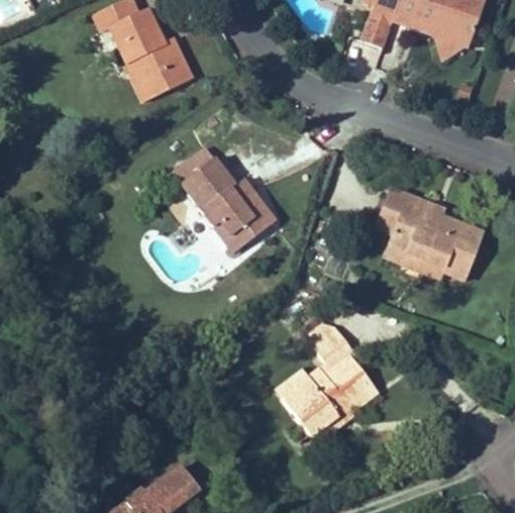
[(139,11),(133,0),(119,0),(94,13),(102,29),(110,25),(139,11)]
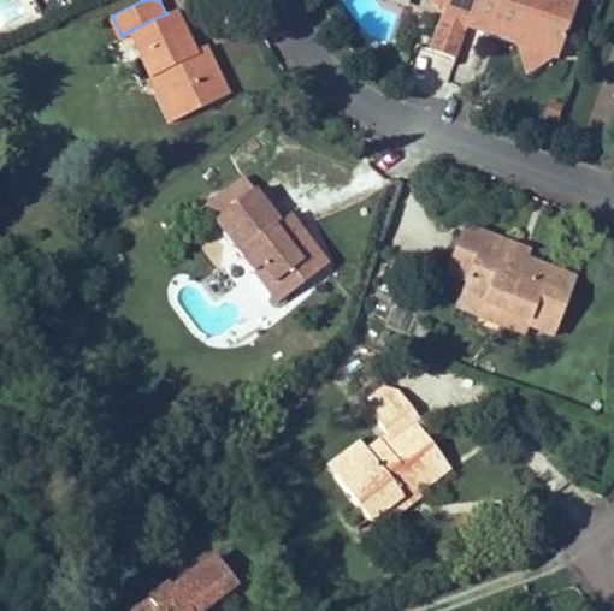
[(440,0),(447,3),(431,43),(458,53),(468,23),(477,0),(440,0)]
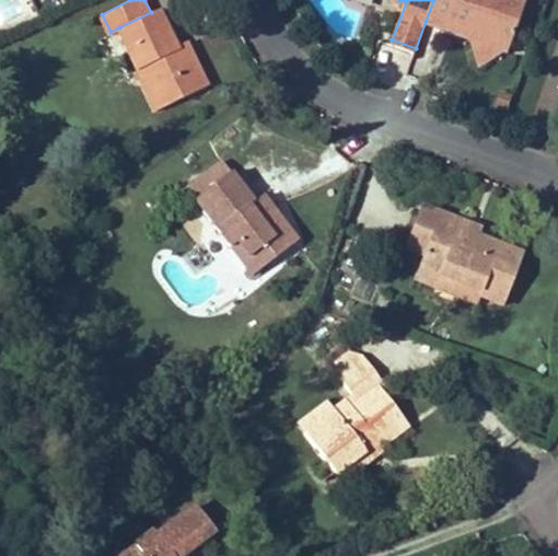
[(433,0),(426,21),(461,33),(464,25),(511,43),(526,0),(433,0)]
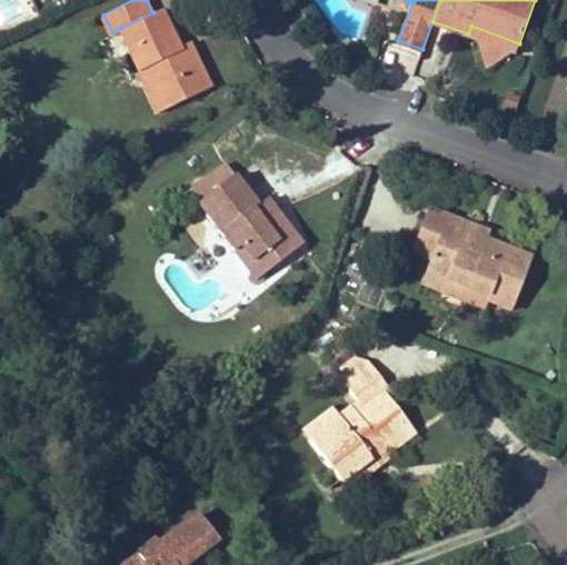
[(212,85),(196,51),(187,56),(181,46),(163,7),(153,12),(121,28),(141,69),(152,63),(172,105),(212,85)]
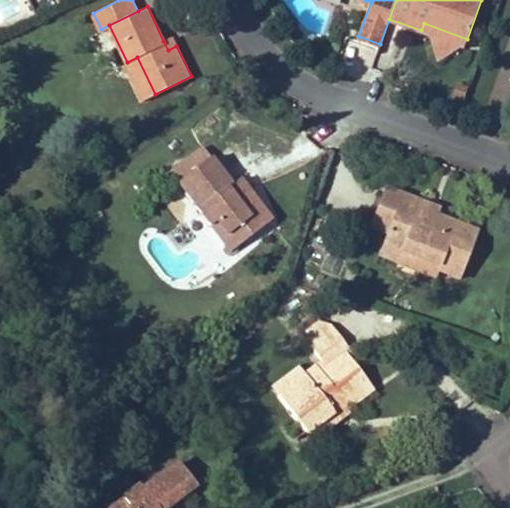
[(467,39),(424,23),(421,30),(431,34),(439,58),(461,44),(464,45),(467,39)]
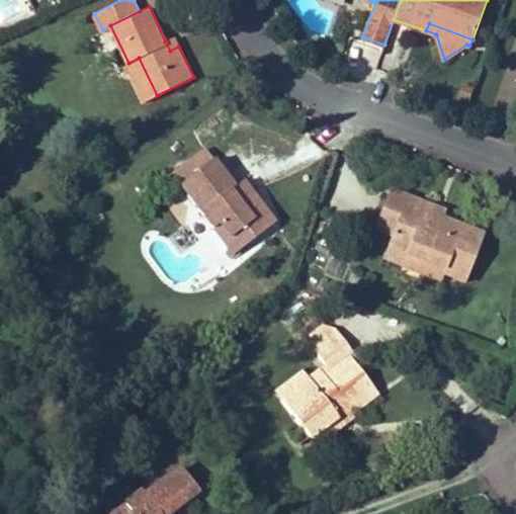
[(178,47),(174,36),(165,41),(170,51),(178,47)]
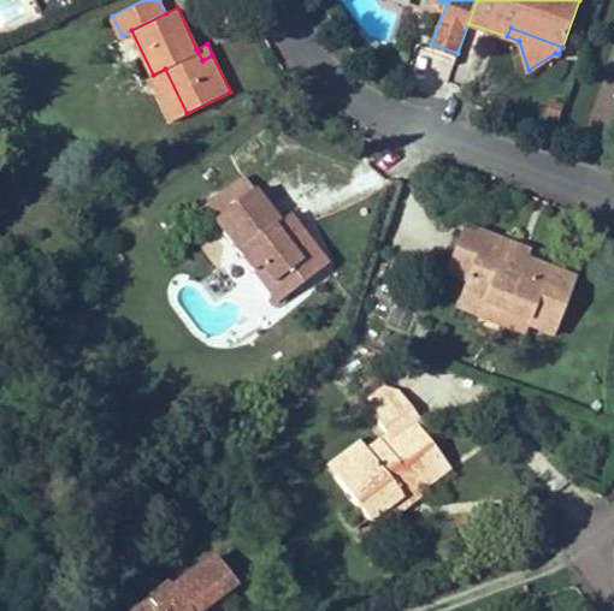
[(187,113),(165,69),(153,75),(175,119),(187,113)]
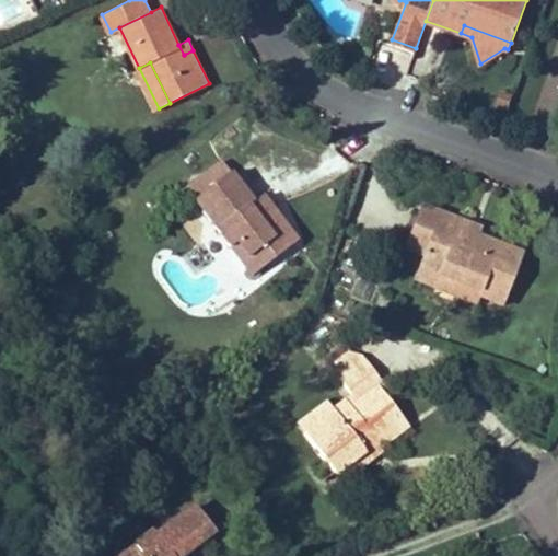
[(233,169),(223,157),(188,184),(197,196),(233,169)]
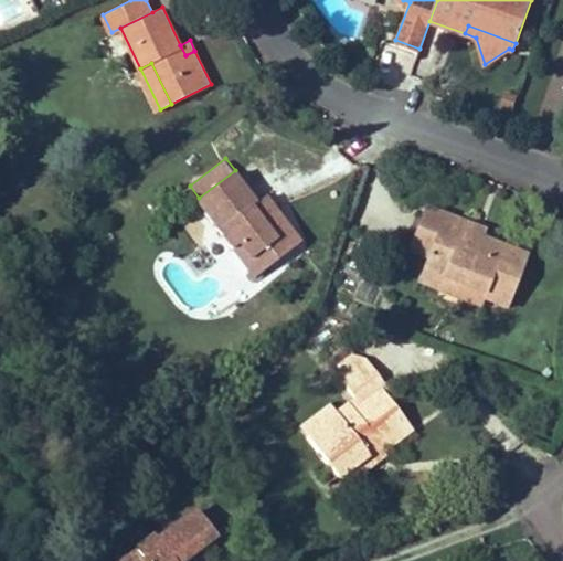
[(258,200),(235,170),(199,198),(236,245),(253,267),(248,271),(256,281),(266,273),(264,270),(303,239),(273,202),(264,209),(257,200),(258,200)]
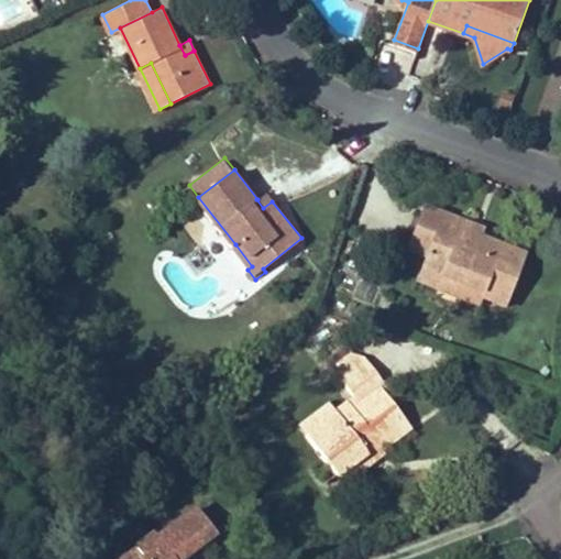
[(272,201),(265,193),(257,199),(256,199),(263,208),(272,201)]
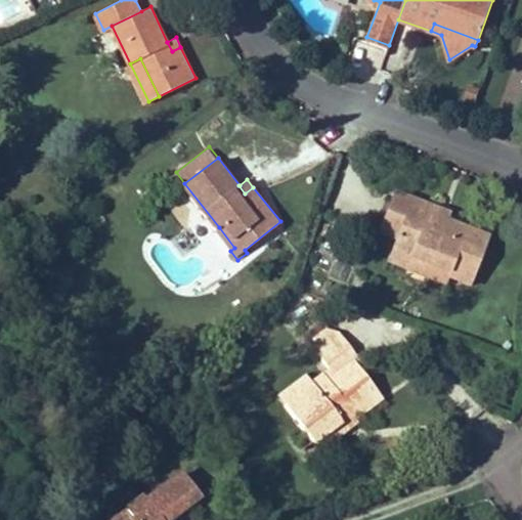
[(491,233),(449,217),(440,214),(442,207),(396,188),(385,217),(402,224),(397,235),(393,246),(430,260),(428,265),(450,273),(472,283),(491,233)]
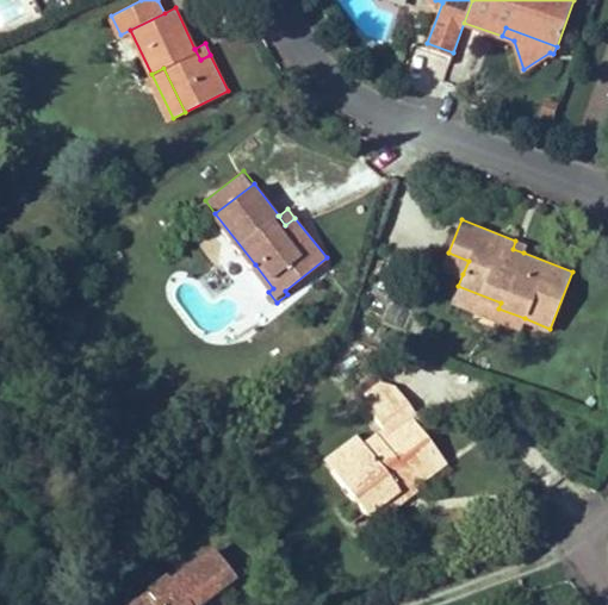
[(526,244),(515,241),(513,249),(523,253),(526,244)]
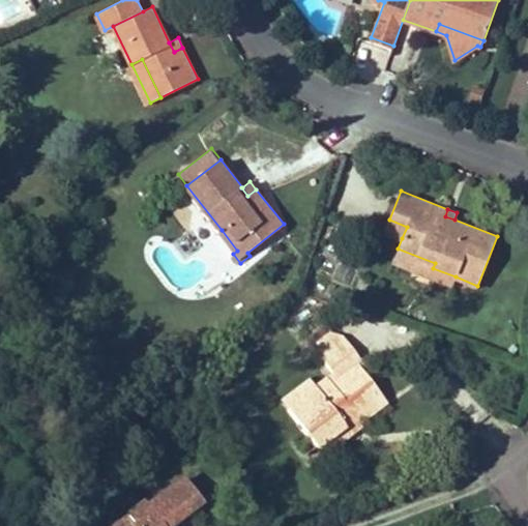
[(407,227),(389,220),(384,232),(402,238),(407,227)]
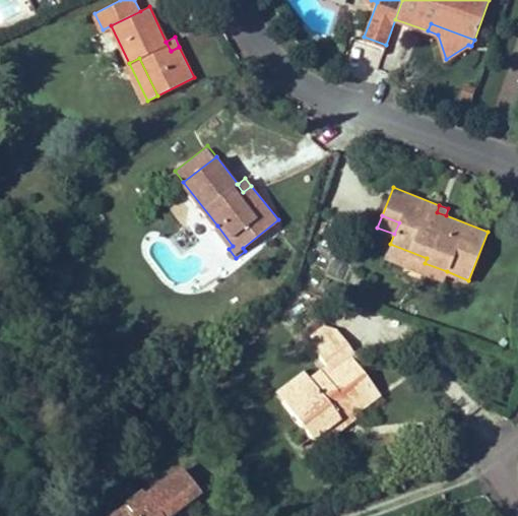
[(427,258),(390,244),(386,254),(445,277),(447,271),(425,263),(427,258)]
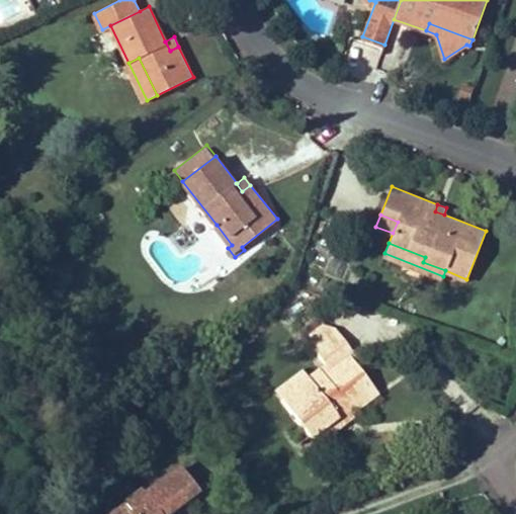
[(324,324),(319,317),(303,330),(308,336),(324,324)]
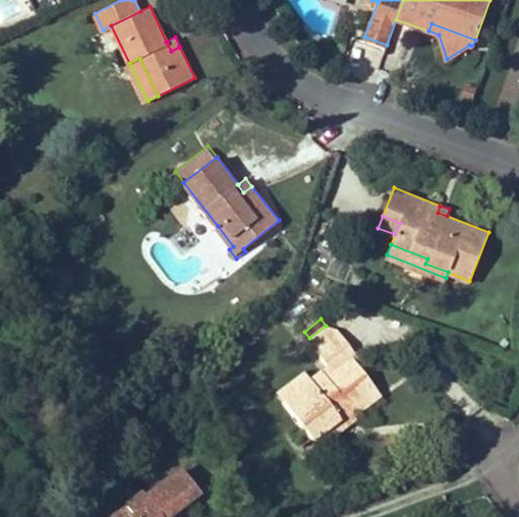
[(358,353),(341,331),(327,326),(326,326),(309,338),(330,365),(334,370),(328,375),(325,369),(312,379),(285,400),(313,437),(341,415),(337,410),(346,404),(353,413),(382,392),(354,356),(358,353)]
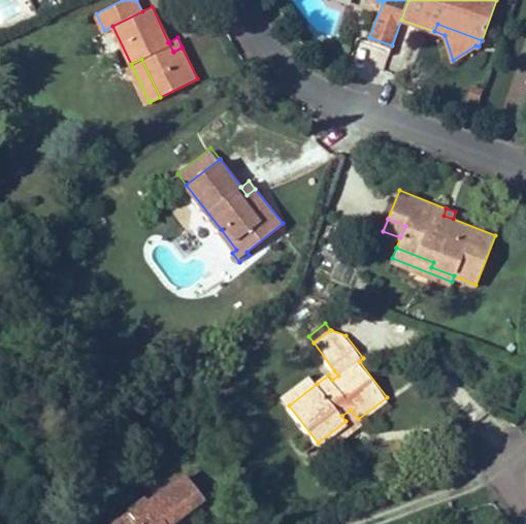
[(338,375),(334,370),(329,374),(332,380),(338,375)]
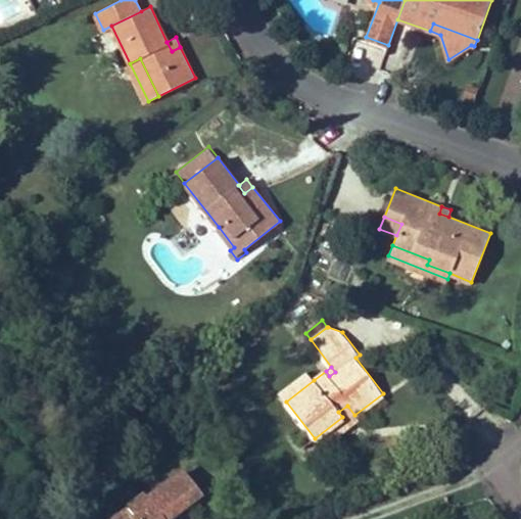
[(314,380),(308,372),(280,393),(286,402),(314,380)]
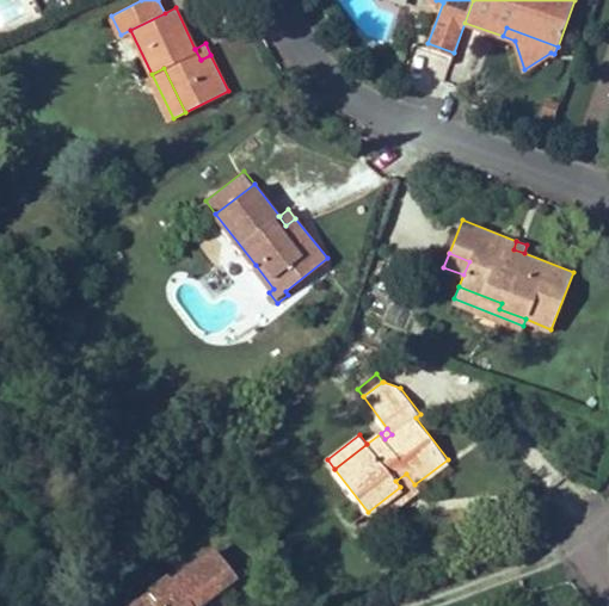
[(414,484),(406,474),(395,481),(400,487),(368,512),(375,521),(418,488),(414,484)]
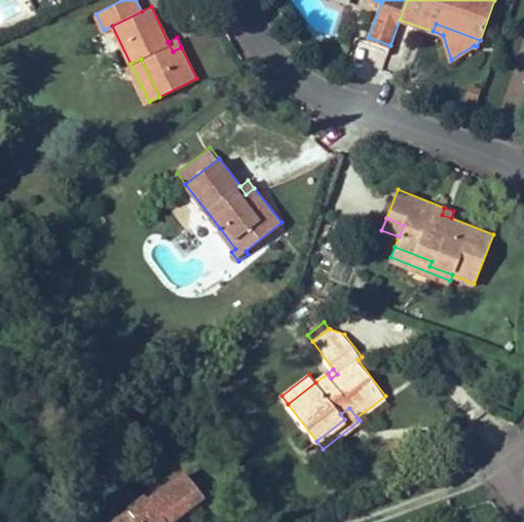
[(170,521),(204,496),(186,472),(150,498),(147,495),(111,521),(170,521)]
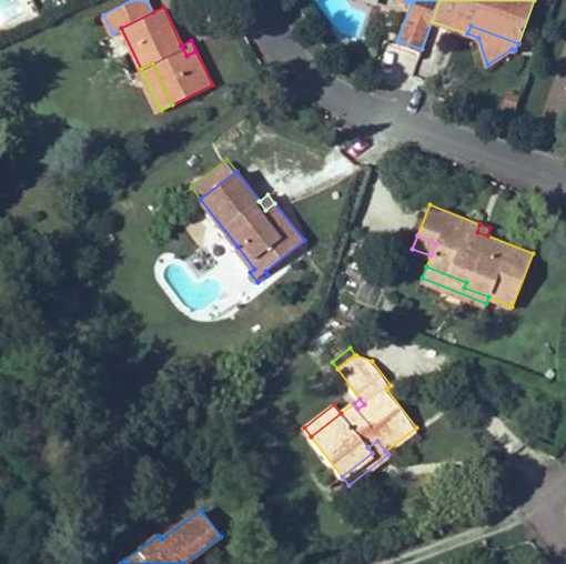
All buildings are outlined.
